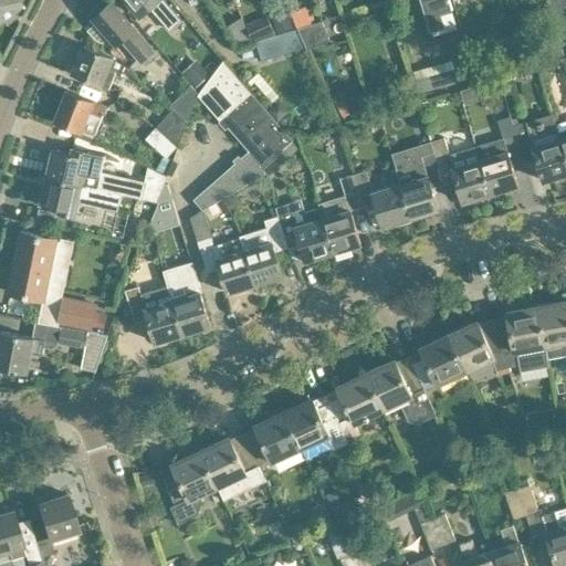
[(18,0),(0,0),(0,21),(22,4),(18,0)]
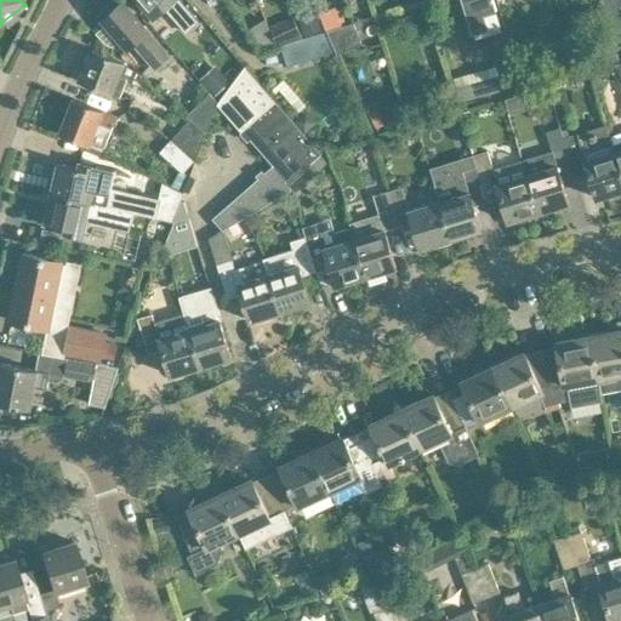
[(137,0),(143,6),(154,17),(166,7),(188,33),(199,23),(178,0),(137,0)]
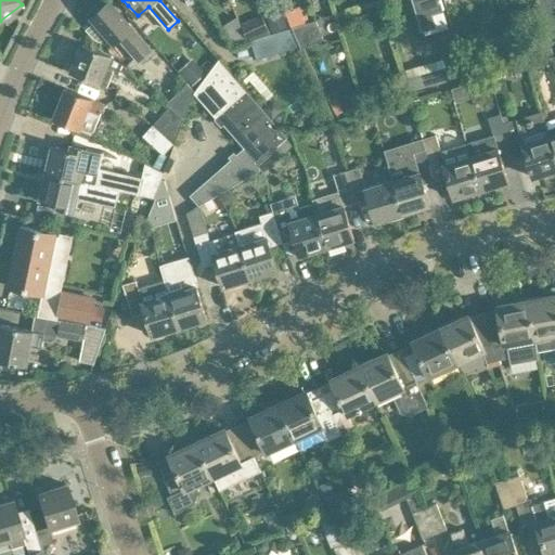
[(440,0),(412,0),(422,31),(437,28),(433,15),(443,12),(440,0)]
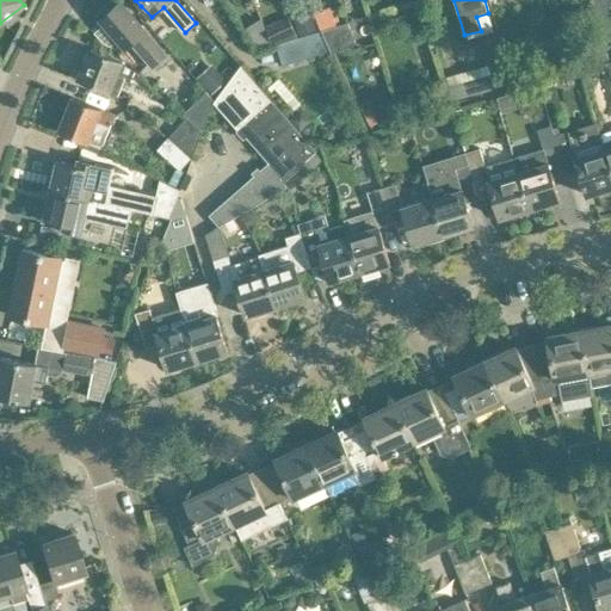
[(124,48),(121,51),(136,69),(137,71),(149,61),(156,69),(170,59),(135,19),(119,1),(99,19),(124,48)]
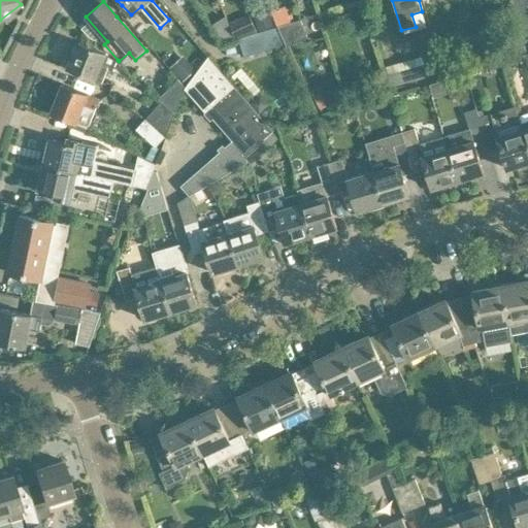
[(287,5),(272,10),(279,26),(292,22),(287,5)]
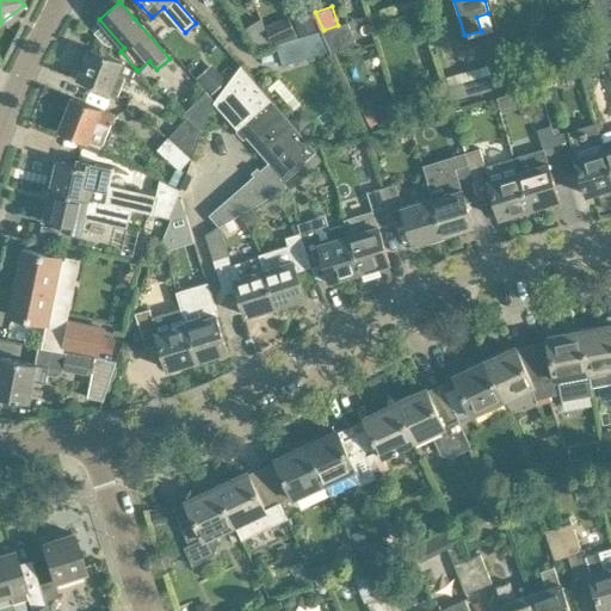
[(294,20),(300,37),(318,32),(313,16),(294,20)]
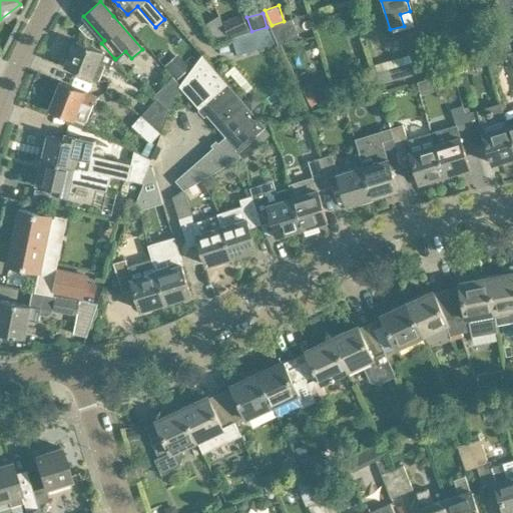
[(232,18),(222,22),(229,36),(238,31),(232,18)]
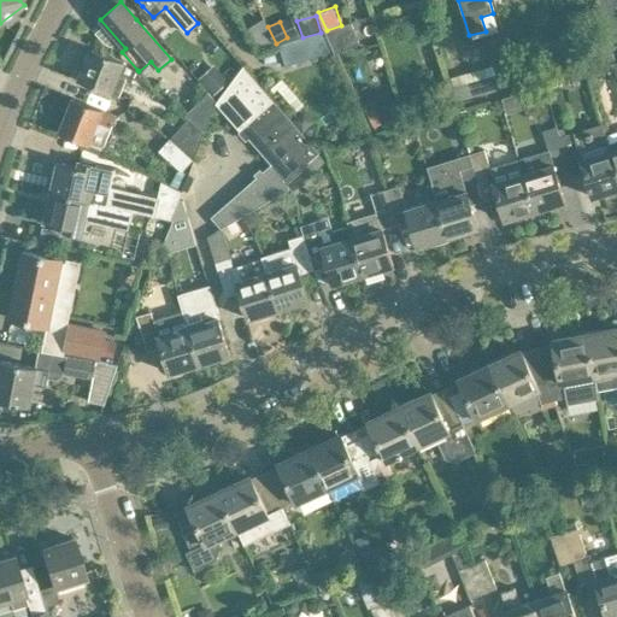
[(325,31),(335,53),(358,43),(351,23),(341,25),(327,30),(325,31)]
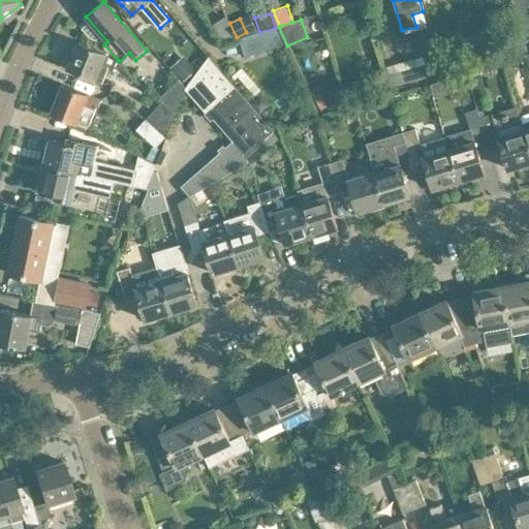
[(259,32),(239,38),(244,57),(283,45),(278,27),(275,28),(259,32)]
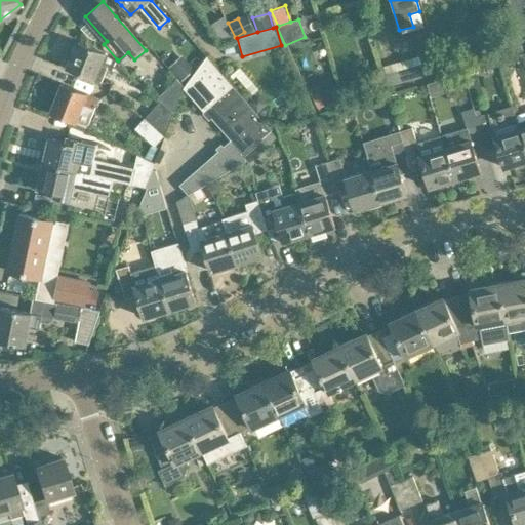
[(524,52),(524,48),(522,40),(493,49),(497,62),(509,57),(524,52)]
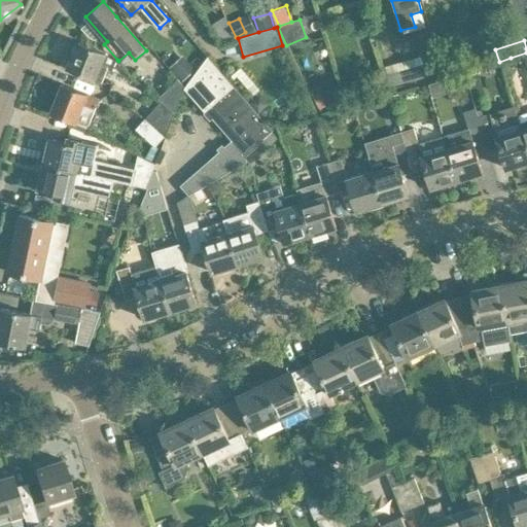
[(68,69),(86,76),(101,82),(108,67),(113,69),(117,60),(104,44),(98,49),(78,41),(68,69)]
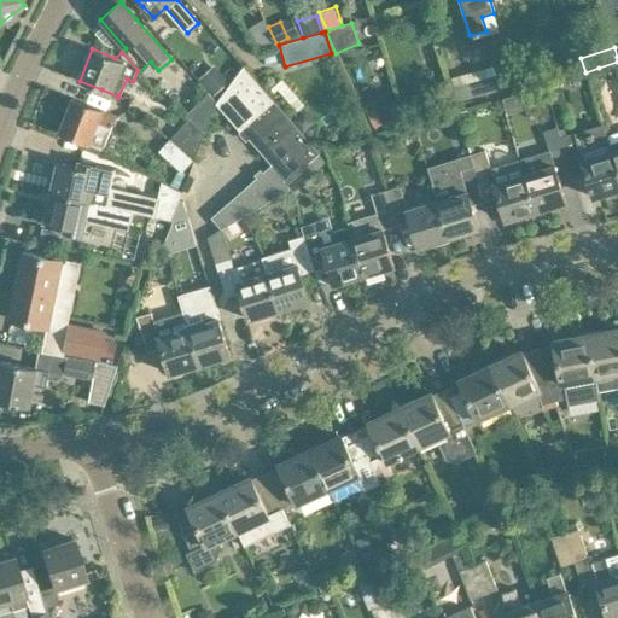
[(214,65),(198,79),(214,95),(228,81),(214,65)]
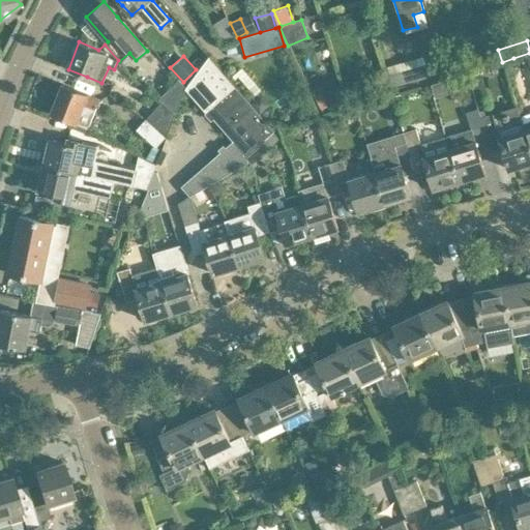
[(248,162),(247,156),(272,133),(274,130),(251,104),(242,94),(229,80),(209,57),(185,88),(207,112),(208,111),(233,141),(181,186),(189,197),(248,162)]
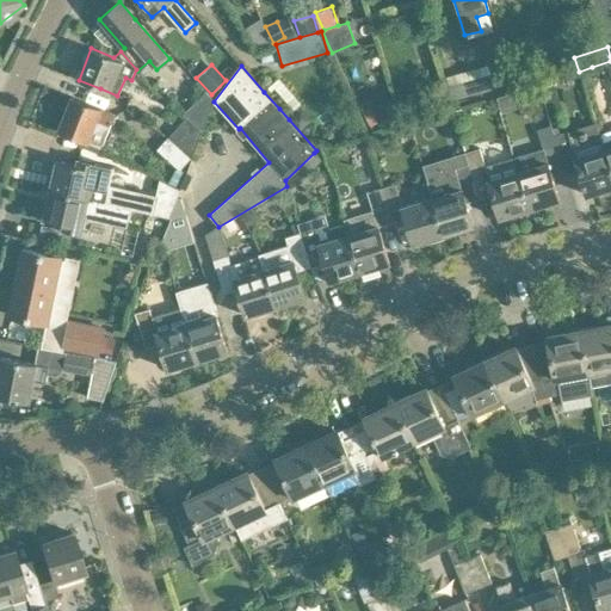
[(452,75),(461,96),(494,84),(488,67),(476,71),(479,76),(466,81),(462,73),(452,75)]
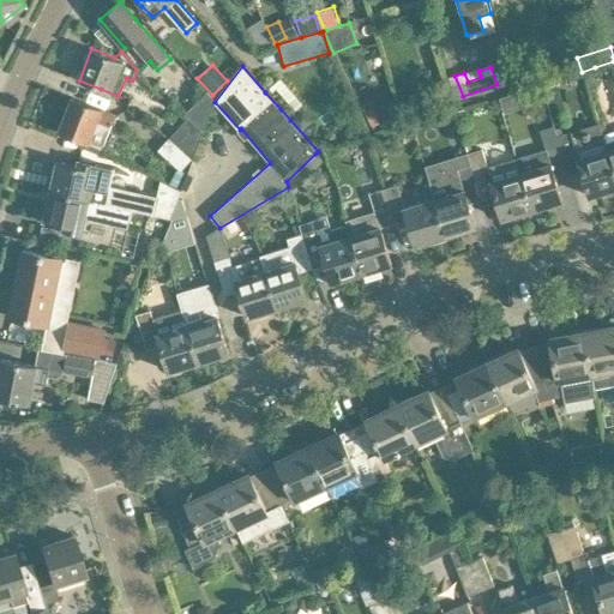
[(280,80),(265,92),(281,109),(290,120),(302,108),(305,107),(280,80)]
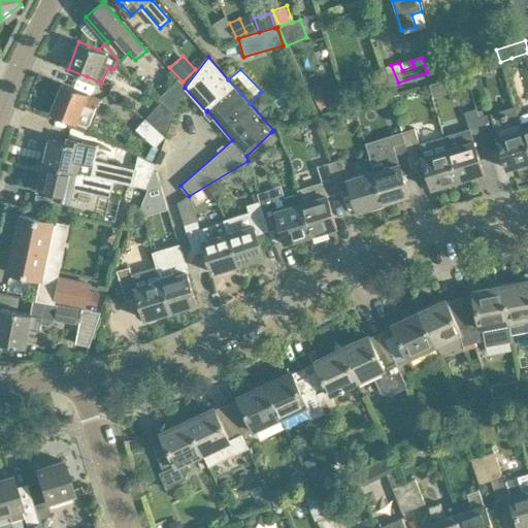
[(160,101),(174,113),(185,88),(177,79),(158,99),(160,101)]
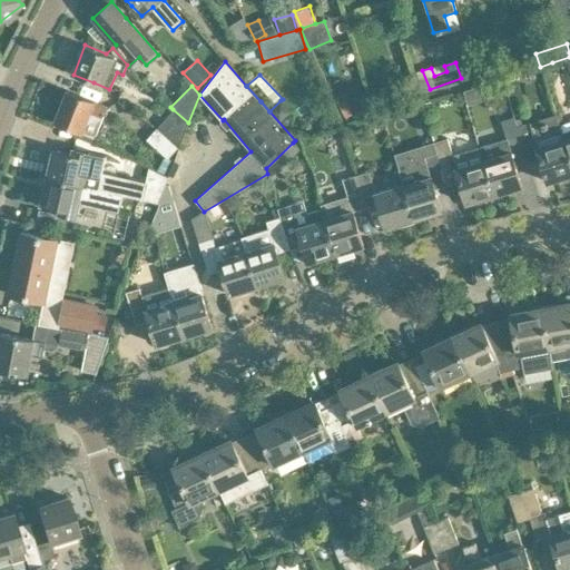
[(55,123),(75,130),(94,138),(107,107),(94,102),(95,101),(88,99),(67,90),(55,123)]
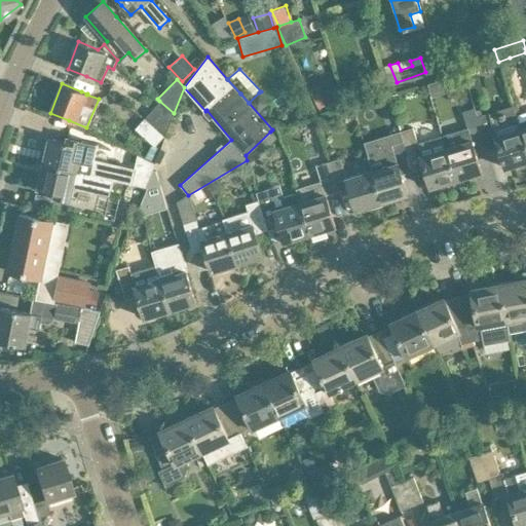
[(318,109),(325,106),(317,92),(311,96),(318,109)]
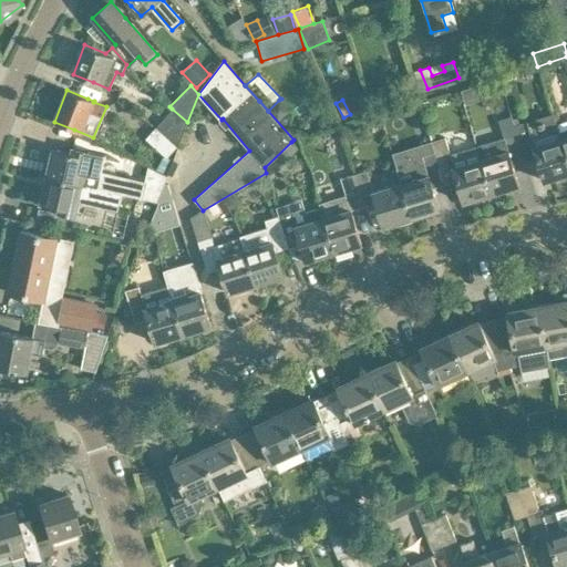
[(172,109),(155,127),(177,147),(187,122),(172,109)]
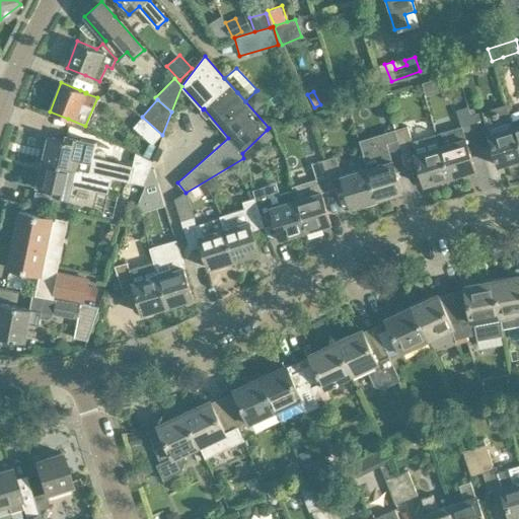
[(461,127),(437,135),(450,177),(475,170),(468,148),(479,144),(470,116),(471,116),(468,106),(456,110),(459,119),(461,127)]
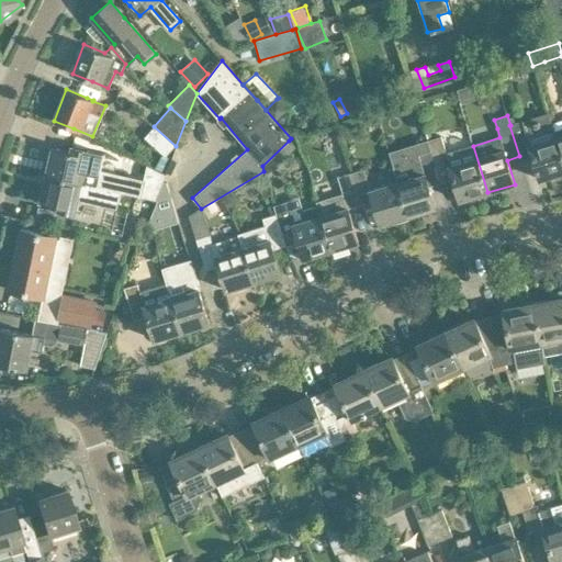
[(561,120),(552,124),(561,154),(561,120)]
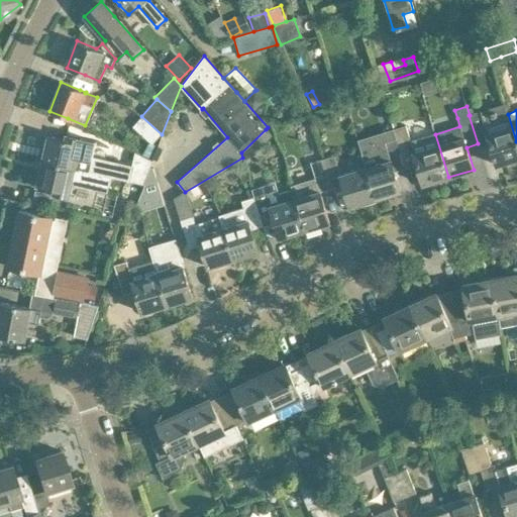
[(470,115),(469,115),(478,143),(489,140),(497,166),(516,159),(516,141),(508,114),(484,121),(481,111),(470,115)]
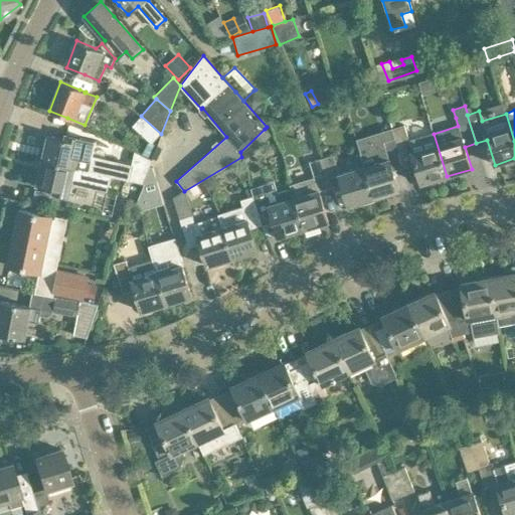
[(161,134),(141,116),(132,126),(149,141),(142,155),(152,159),(155,146),(155,144),(153,142),(160,134),(161,135),(161,134)]
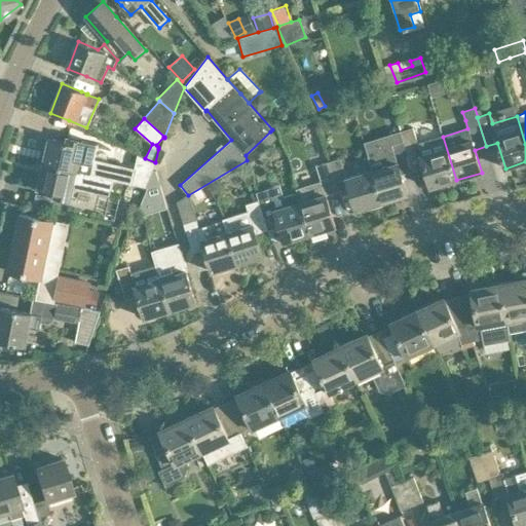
[(401,132),(404,141),(412,171),(424,167),(430,188),(456,180),(443,137),(418,144),(413,128),(401,132)]
